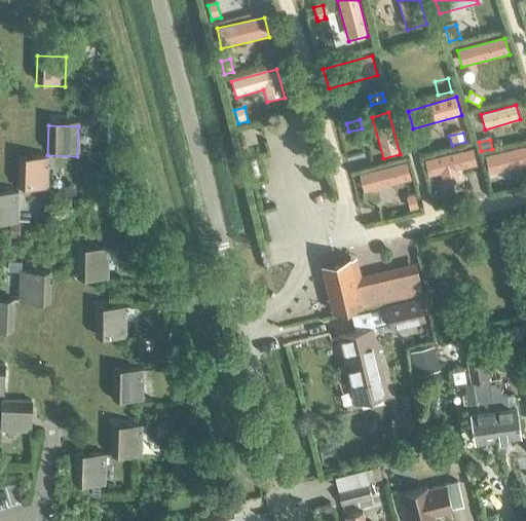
[(525,147),(485,157),(489,176),(525,166),(525,147)]
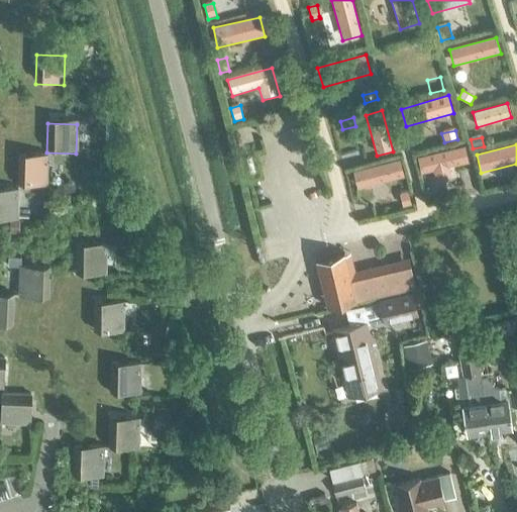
[(470,164),(466,147),(417,159),(421,174),(433,172),(436,184),(452,180),(450,169),(470,164)]
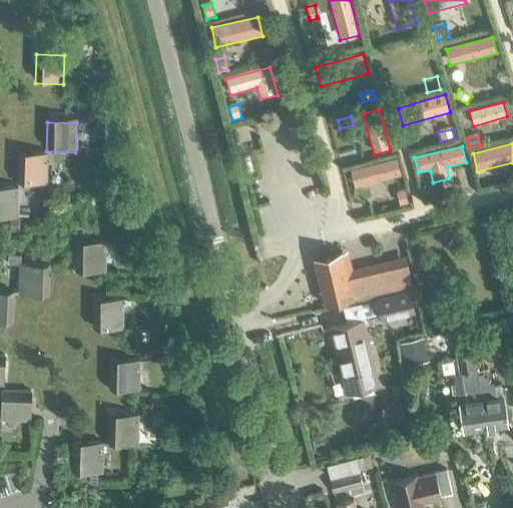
[(17,185),(46,186),(47,157),(18,157),(17,185)]
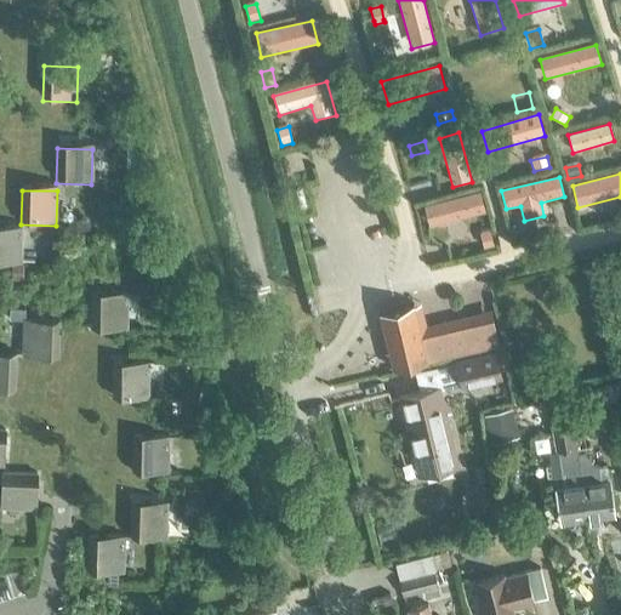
[(480,193),(425,208),(429,228),(486,214),(480,193)]
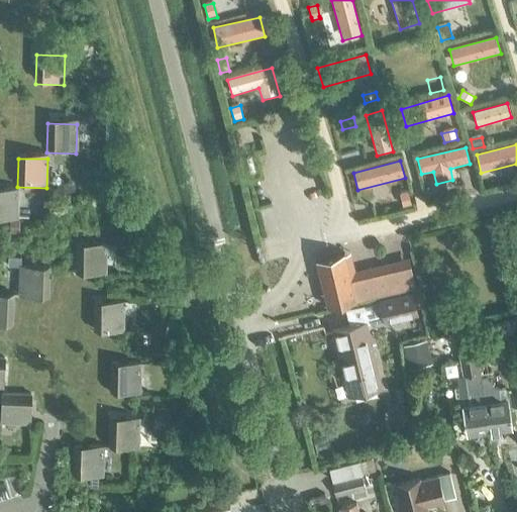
[(0,221),(16,222),(17,193),(0,192),(0,221)]
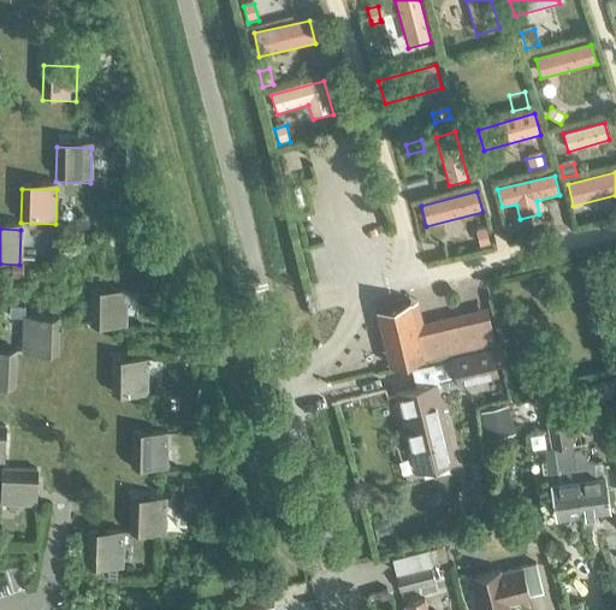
[(486,230),(475,232),(480,248),(490,246),(486,230)]
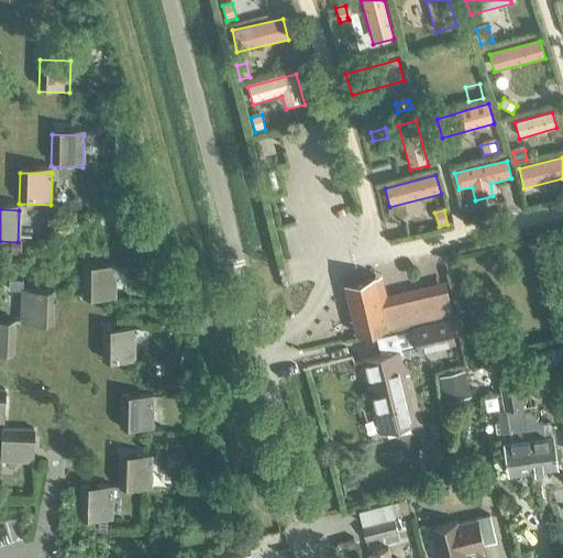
[(83,302),(114,303),(114,271),(84,270),(83,302)]
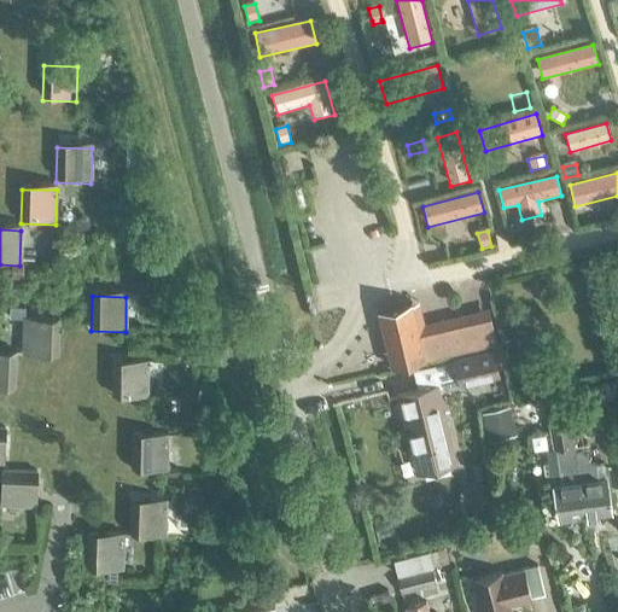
[(410,308),(378,316),(392,373),(425,365),(495,348),(488,321),(419,338),(410,308)]
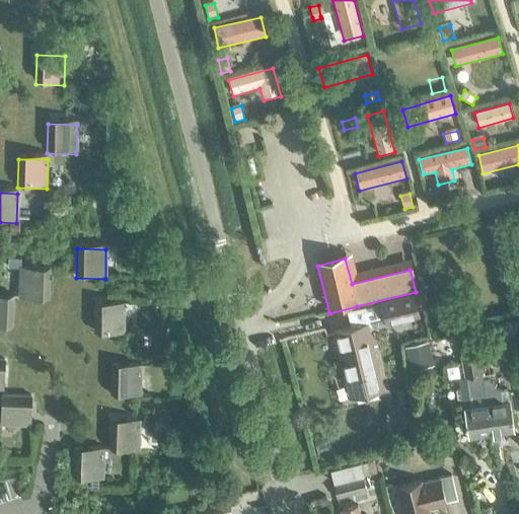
[(18,301),(47,302),(49,273),(19,272),(18,301)]
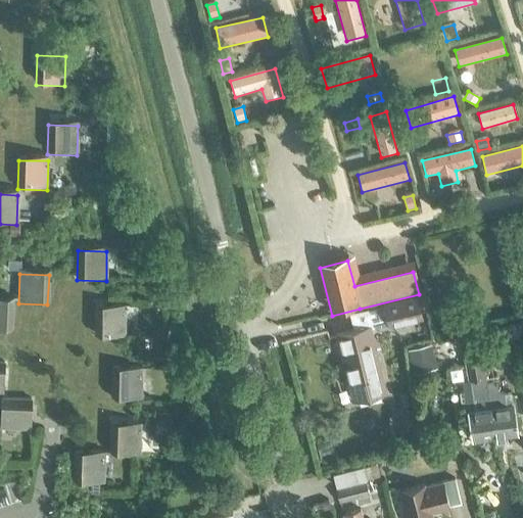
[(358,334),(337,339),(349,387),(354,406),(386,397),(381,379),(371,336),(423,324),(418,299),(383,309),(352,316),(358,334)]
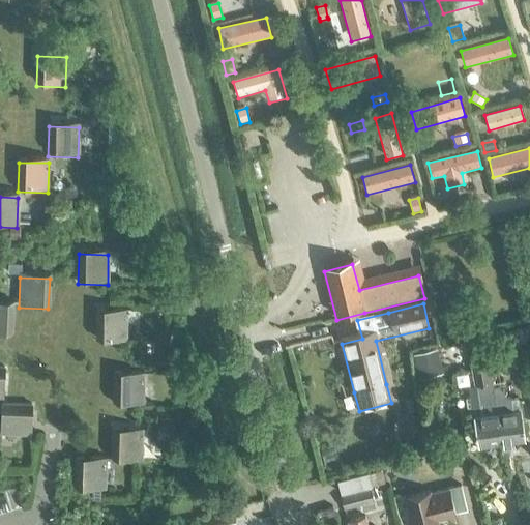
[(0,336),(11,337),(12,307),(0,305),(0,336)]
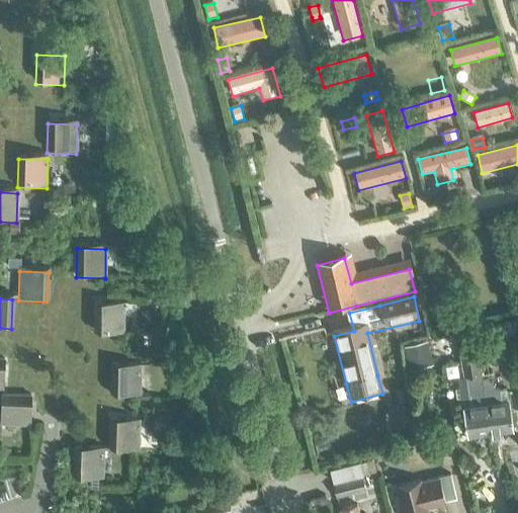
[(94,336),(123,336),(123,307),(94,307),(94,336)]
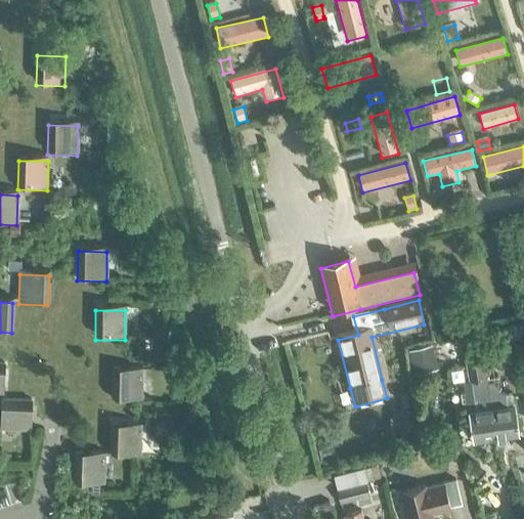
[(410,354),(417,376),(438,371),(432,349),(410,354)]
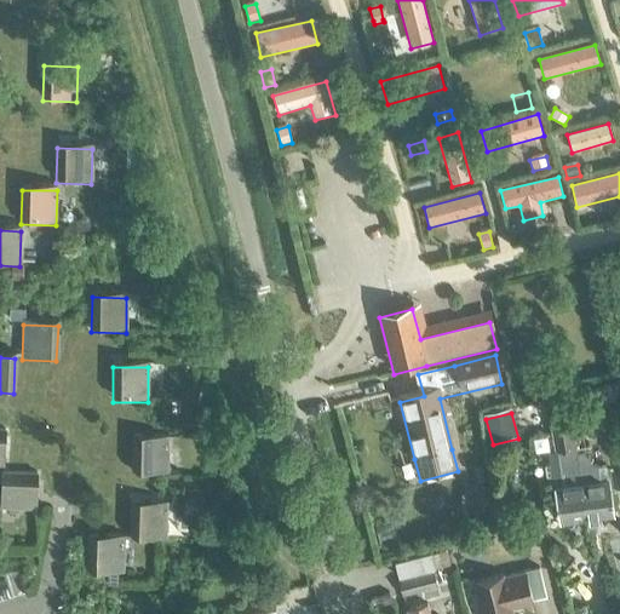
[(570,419),(586,522),(613,517),(606,469),(590,470),(589,460),(584,462),(584,457),(591,455),(585,417),(570,419)]
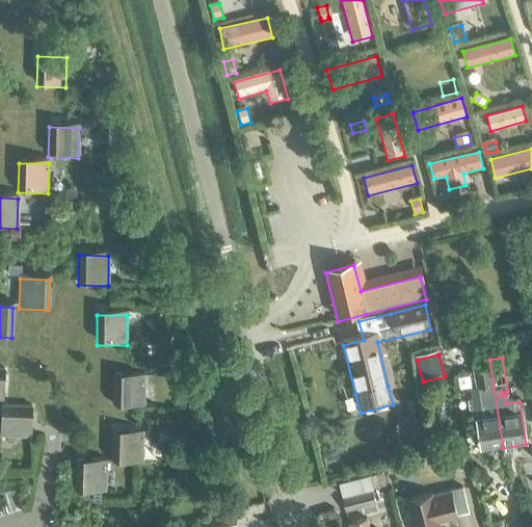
[(479,451),(503,448),(489,360),(472,362),(476,390),(480,389),(482,406),(480,406),(482,420),(475,421),(479,451)]
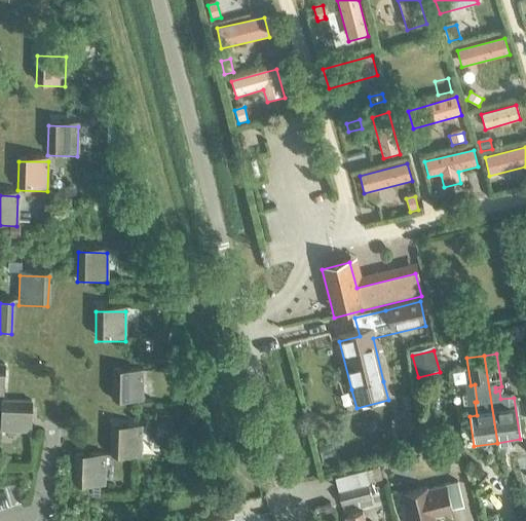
[(112,403),(141,404),(142,374),(113,373),(112,403)]
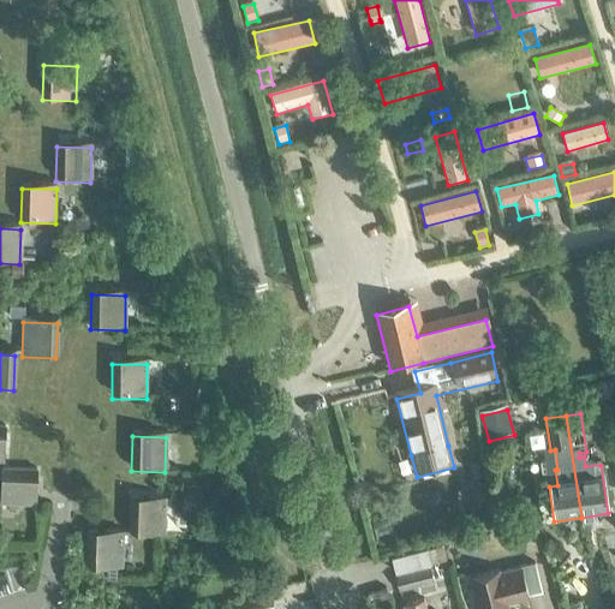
[(0,502),(0,507),(34,509),(35,475),(1,473),(0,502)]
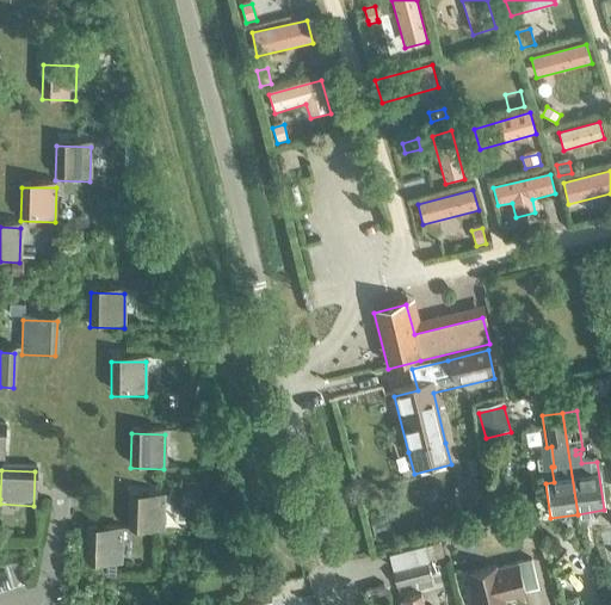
[(457,504),(473,514),(483,499),(468,488),(457,504)]
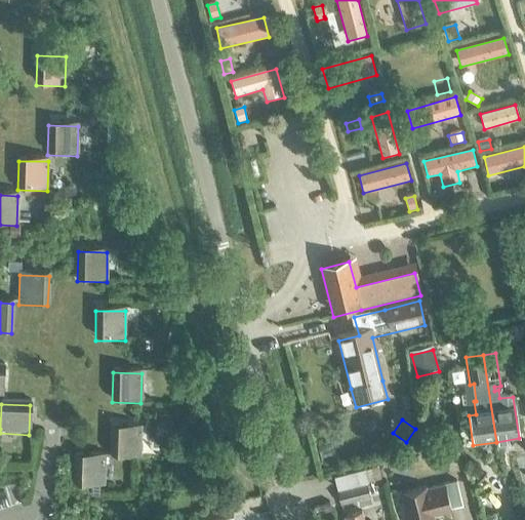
[(110,457),(139,458),(139,429),(111,428),(110,457)]
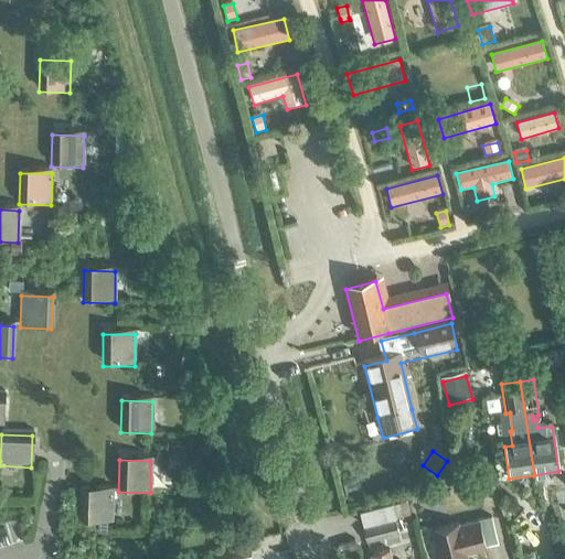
[(80,523),(112,524),(113,493),(81,492),(80,523)]
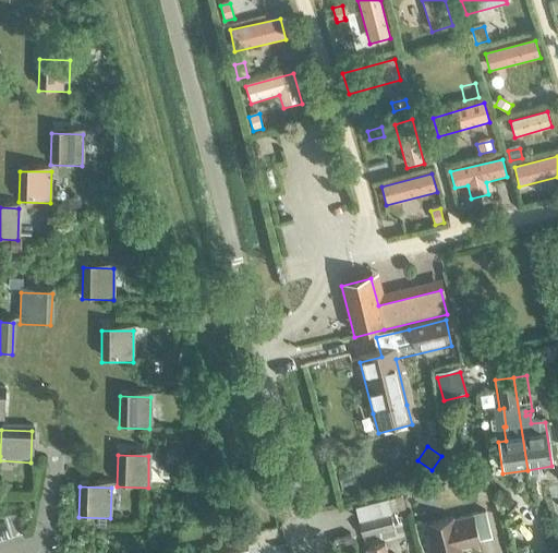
[(355,511),(359,524),(391,515),(388,502),(355,511)]
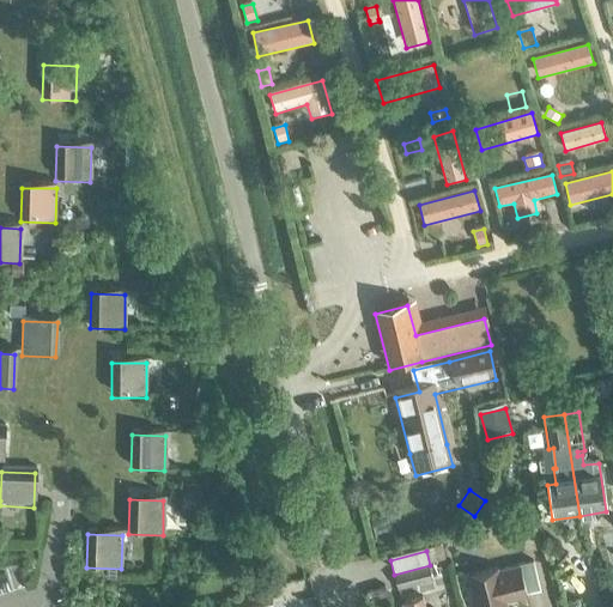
[(526,598),(540,594),(533,566),(497,575),(496,572),(468,580),(475,606),(504,606),(504,605),(526,599),(526,598)]
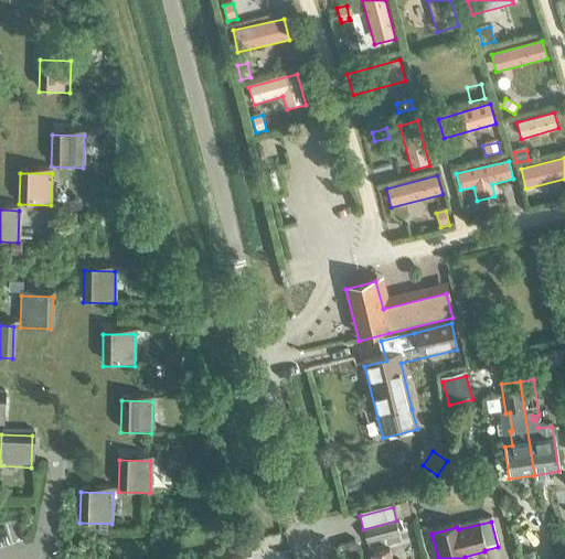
[(363,533),(368,546),(397,538),(394,525),(363,533)]
